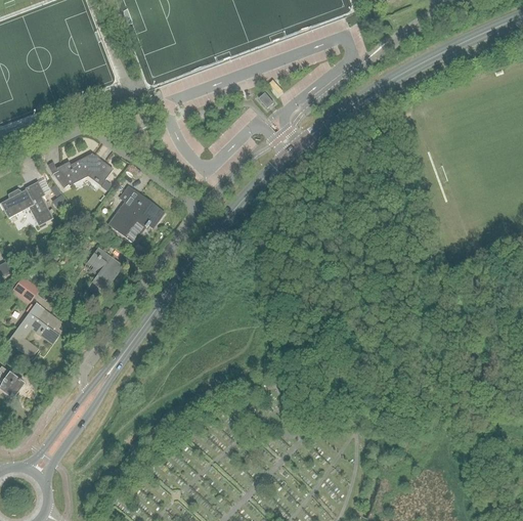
[(339,42),(331,46),(334,52),(342,48),(339,42)]
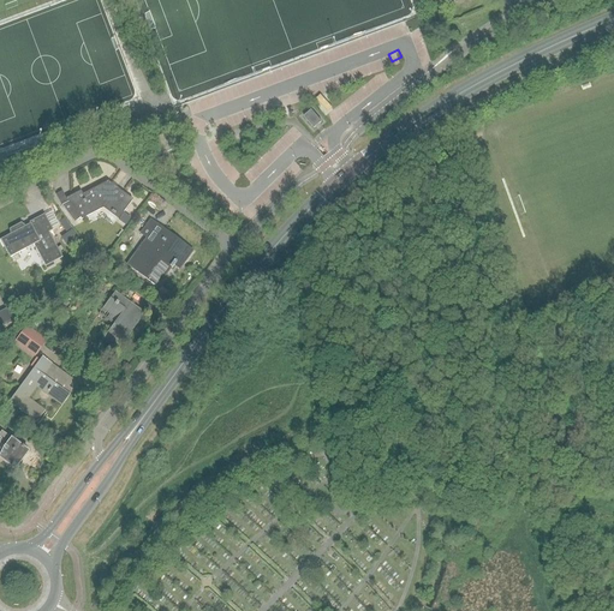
[(322,119),(313,108),(305,114),(315,125),(322,119)]
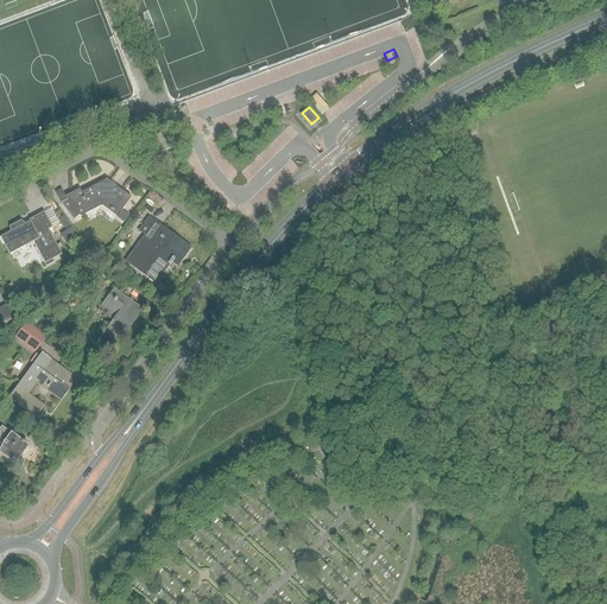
[(82,190),(80,186),(65,194),(68,197),(62,199),(71,216),(78,213),(80,214),(102,203),(117,214),(132,194),(108,176),(82,190)]
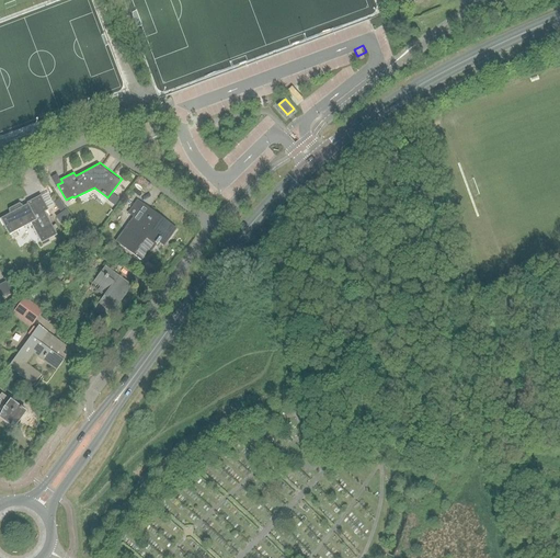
[(9,206),(10,212),(1,216),(10,232),(31,220),(42,240),(57,232),(45,209),(56,204),(48,190),(42,194),(42,192),(27,200),(29,203),(24,205),(20,201),(9,206)]
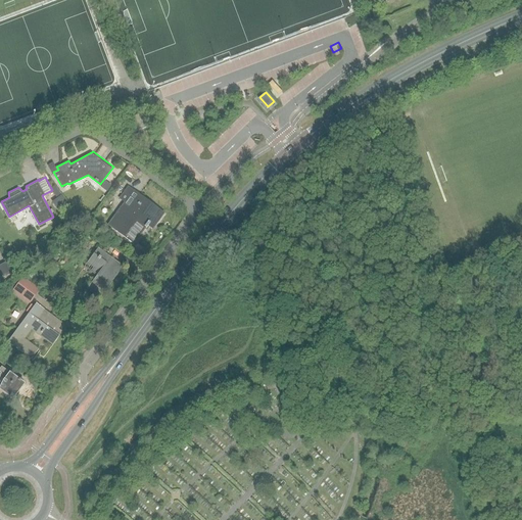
[(111,183),(105,179),(101,185),(107,189),(111,183)]
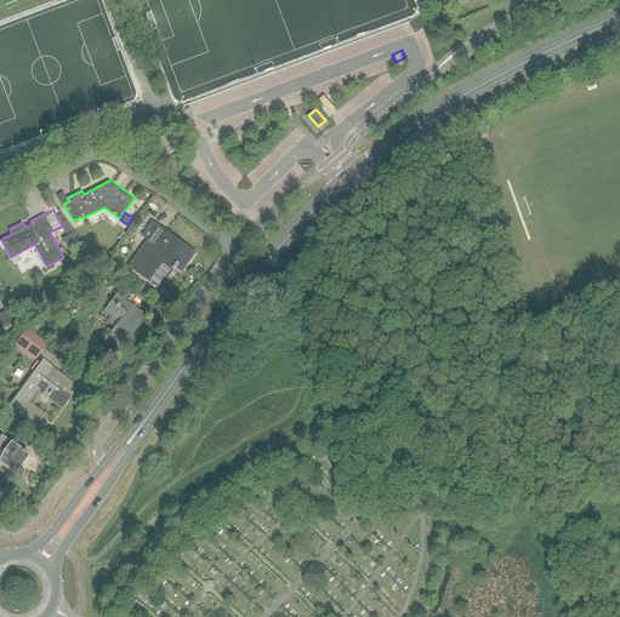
[(143,232),(149,238),(158,226),(152,221),(148,224),(143,232)]
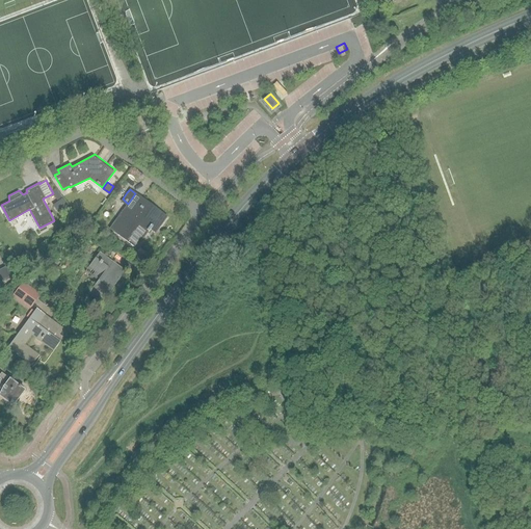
[(131,210),(126,206),(110,227),(136,246),(148,229),(152,232),(166,214),(141,195),(131,210)]
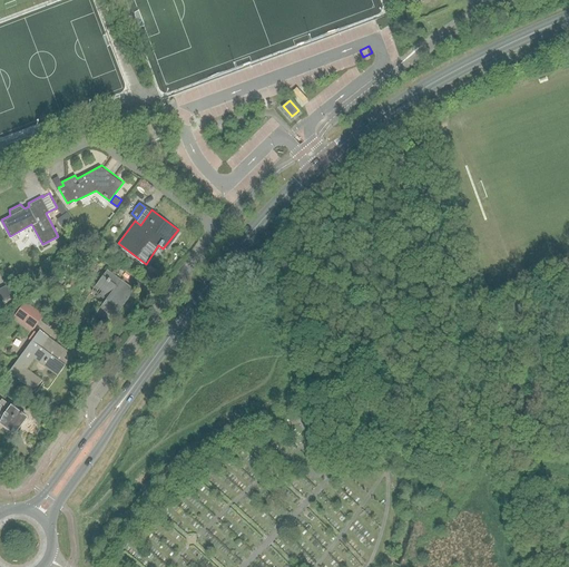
[(76,223),(67,211),(58,218),(67,230),(76,223)]
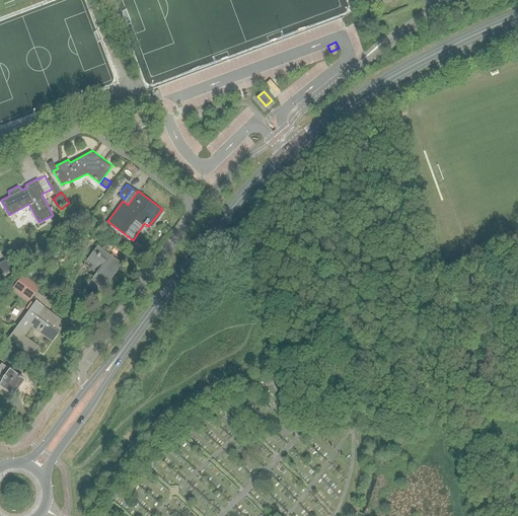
[(133,248),(142,254),(147,247),(138,240),(133,248)]
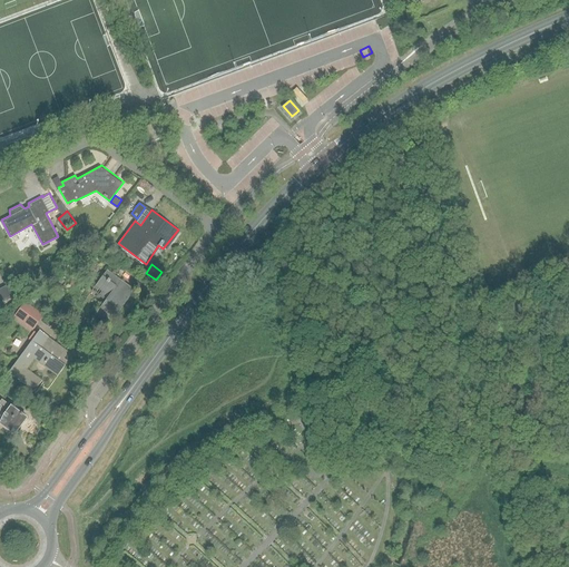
[(107,267),(95,284),(108,294),(96,312),(110,322),(135,287),(107,267)]
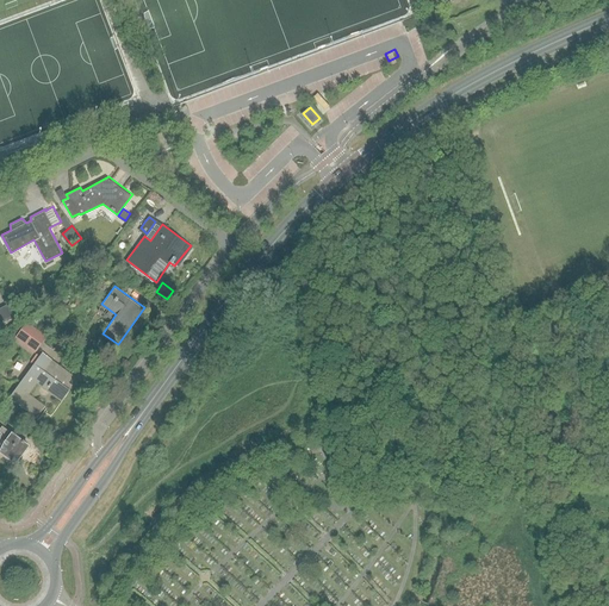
[(28,322),(14,338),(36,354),(48,337),(28,322)]
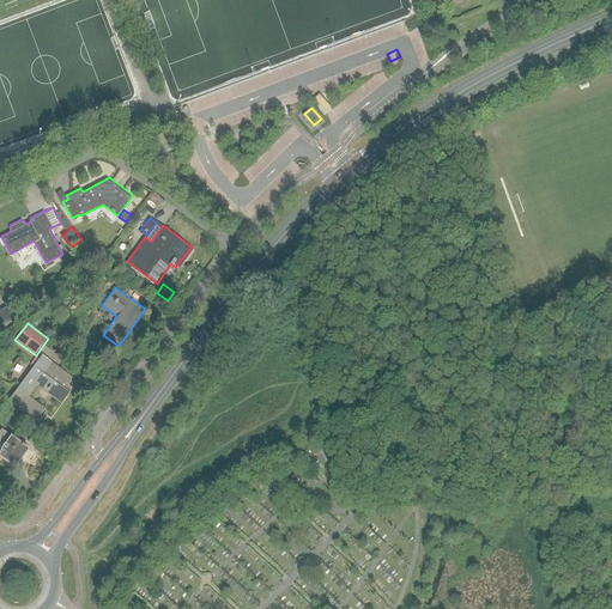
[(40,382),(48,387),(46,390),(48,391),(48,390),(64,401),(74,385),(70,382),(74,376),(42,353),(10,399),(37,419),(46,407),(37,401),(37,402),(28,395),(37,382),(38,383),(40,382)]
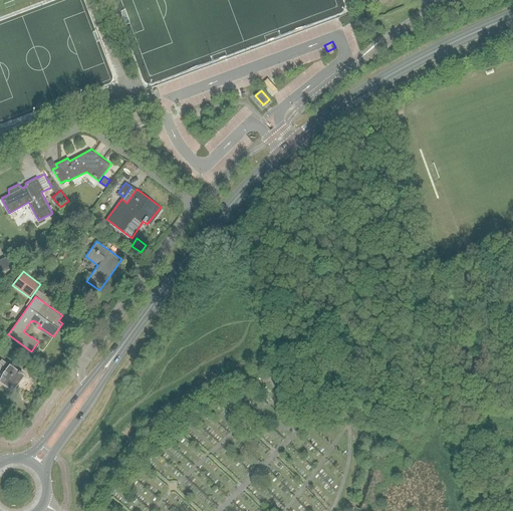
[(0,378),(13,389),(24,374),(2,357),(0,359),(0,378)]
